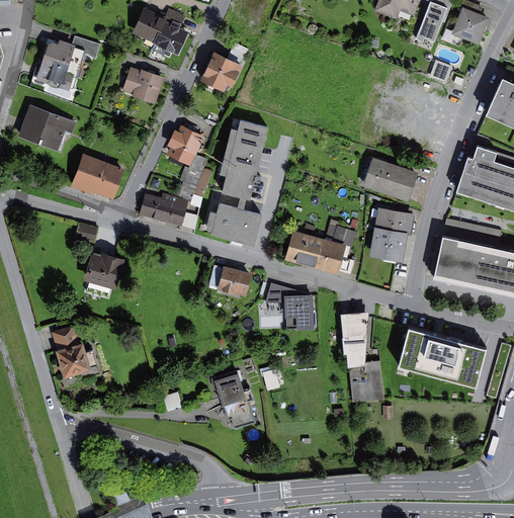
[(0,32),(9,29),(13,0),(0,0),(0,32)]
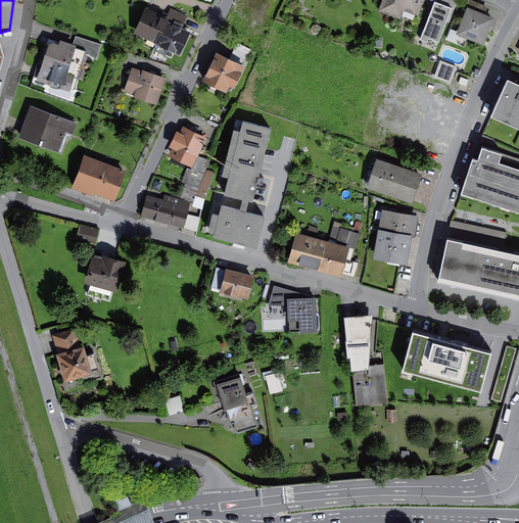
[(422,0),(382,0),(378,10),(398,18),(402,9),(417,15),(422,0)]
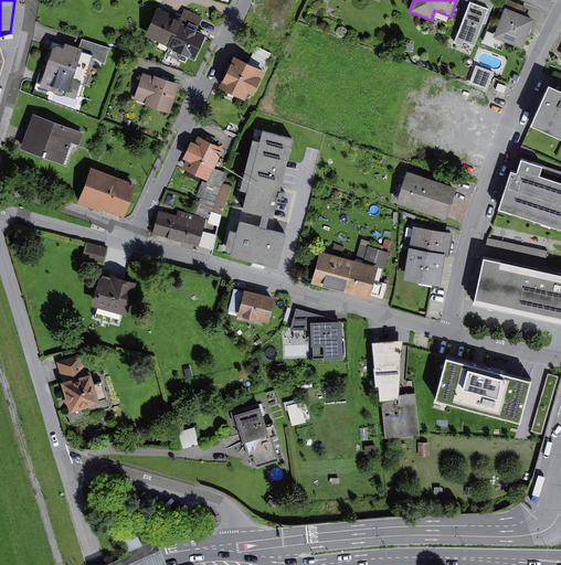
[(470,0),(472,0),(456,42),(464,44),(465,40),(476,44),(484,22),(486,23),(494,0),(470,0)]
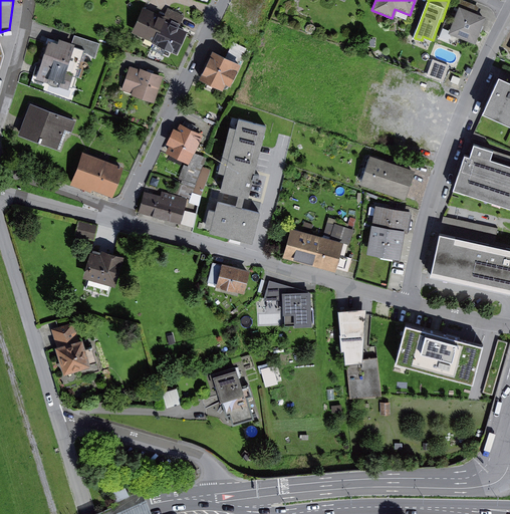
[(477,43),(489,17),(472,10),(461,6),(460,7),(450,32),(477,43)]
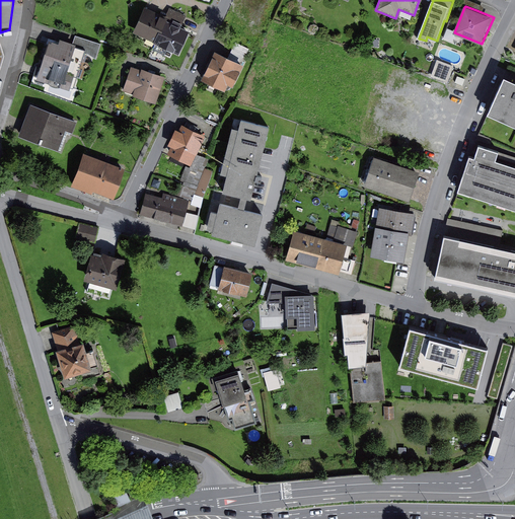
[(168,20),(168,21),(180,27),(186,16),(168,8),(166,13),(161,11),(158,16),(168,20)]
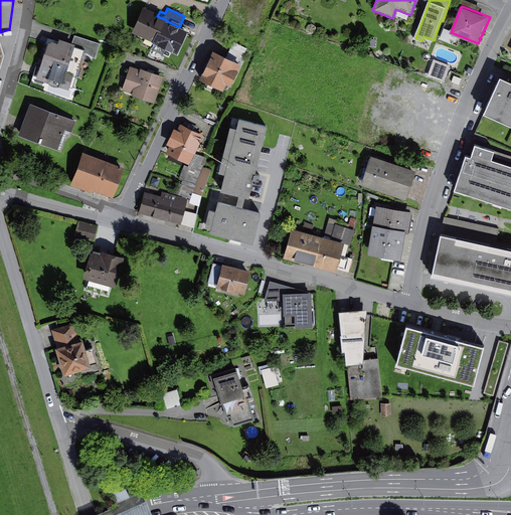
[(176,51),(177,49),(186,30),(179,27),(167,21),(167,20),(157,16),(144,10),(135,30),(154,39),(153,41),(176,51)]
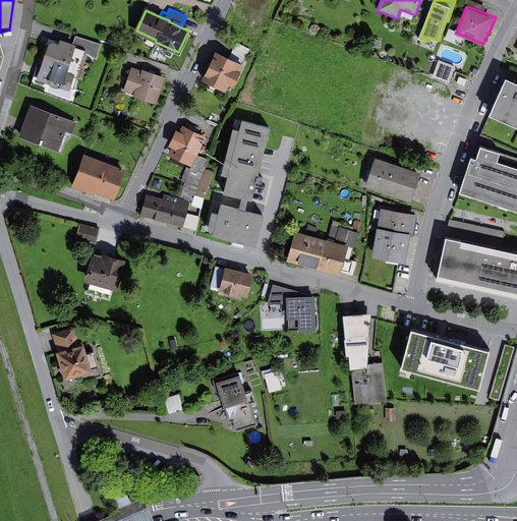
[(263,32),(266,25),(254,20),(251,26),(263,32)]
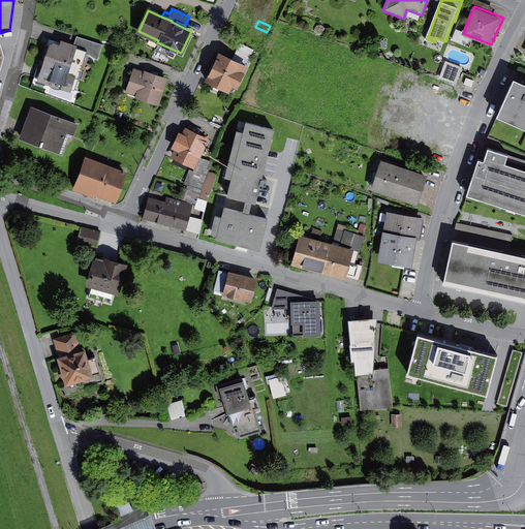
[(73,48),(85,51),(88,41),(78,37),(75,42),(73,48)]
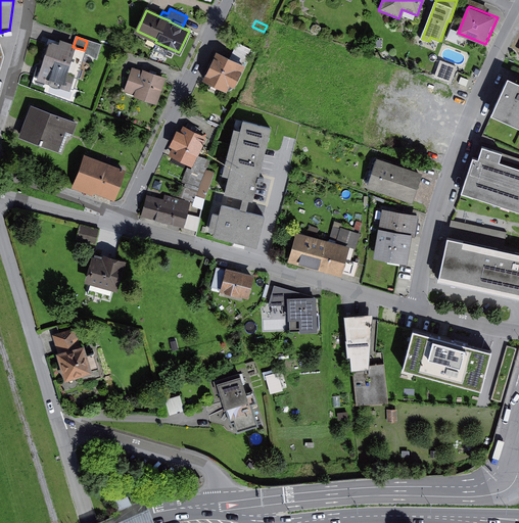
[(73,47),(50,40),(37,79),(72,90),(84,50),(73,47)]
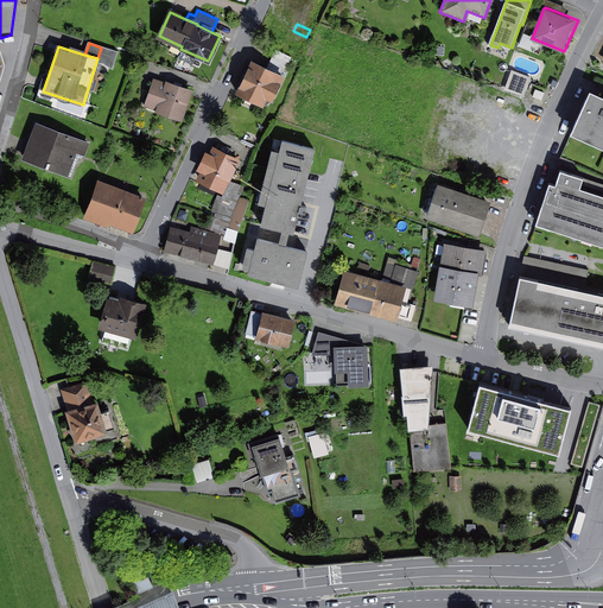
[(287,62),(273,55),(266,69),(281,76),(287,62)]
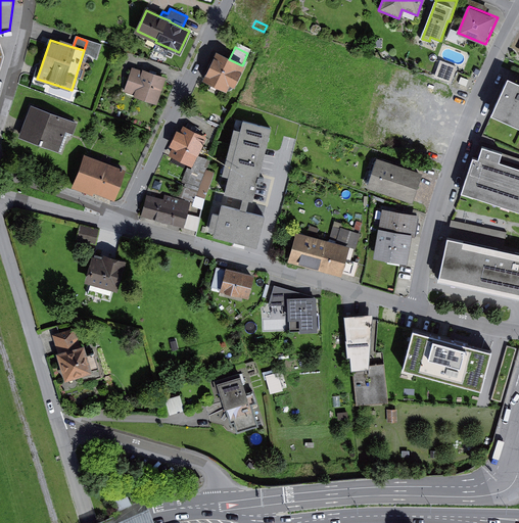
[(227,90),(230,83),(235,86),(244,66),(242,65),(229,59),(216,53),(203,79),(227,90)]
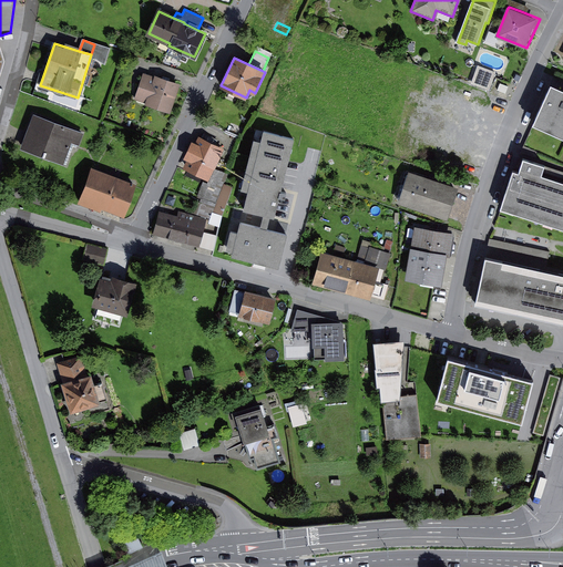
[(156,75),(155,78),(144,74),(135,98),(146,102),(146,103),(170,112),(180,84),(156,75)]
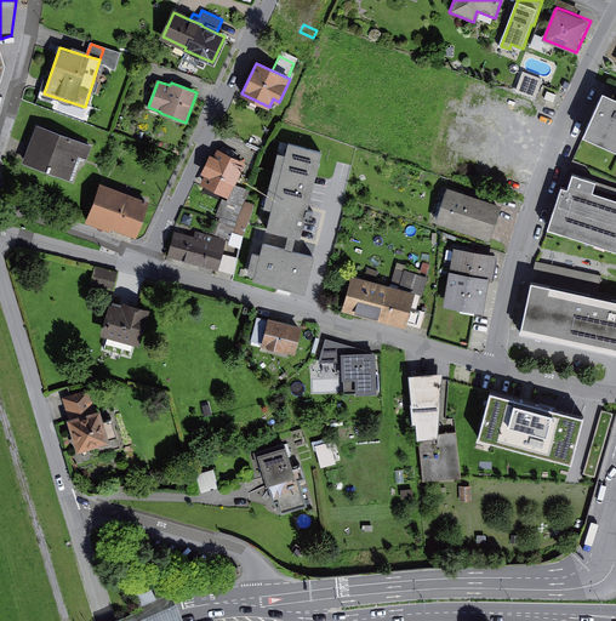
[(615,102),(599,95),(581,136),(615,151),(615,102)]
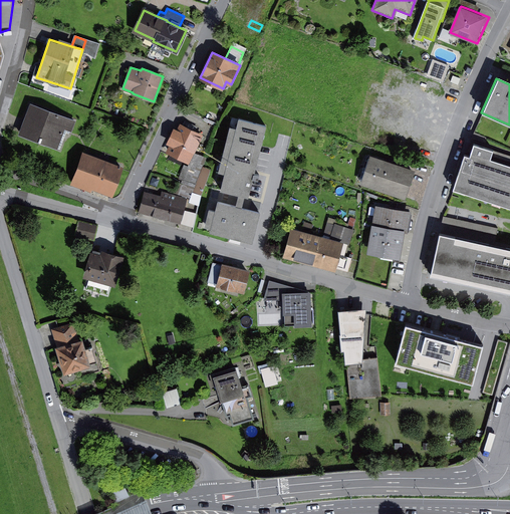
[(72,120),(29,104),(22,124),(18,134),(58,149),(64,132),(67,133),(72,120)]
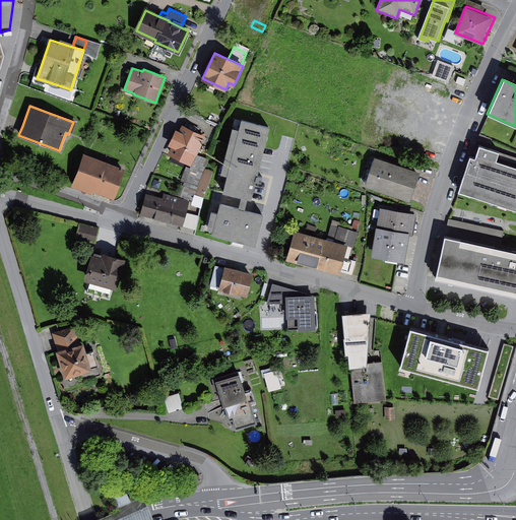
[(270,127),(242,120),(240,130),(233,128),(220,174),(228,176),(223,193),(242,197),(239,209),(245,210),(248,199),(252,200),(270,127)]
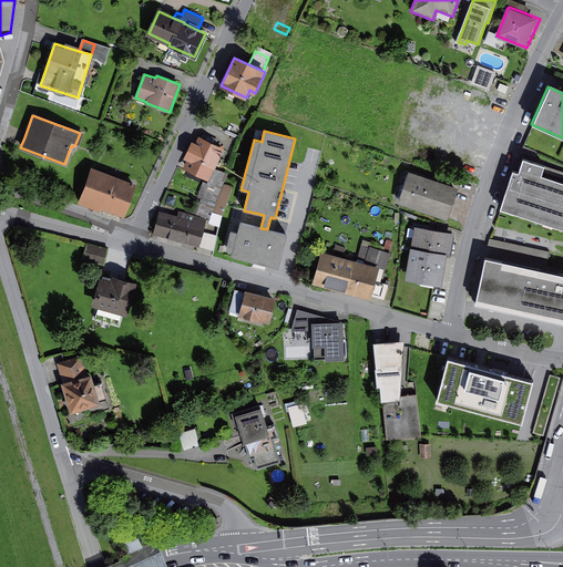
[(201,138),(197,145),(194,144),(187,158),(190,160),(186,167),(207,178),(223,148),(201,138)]
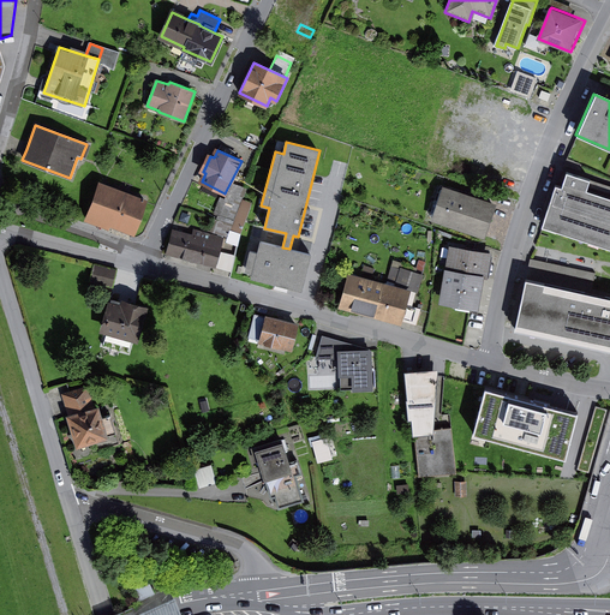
[(584,180),(558,173),(540,227),(609,249),(609,202),(579,192),(584,180)]
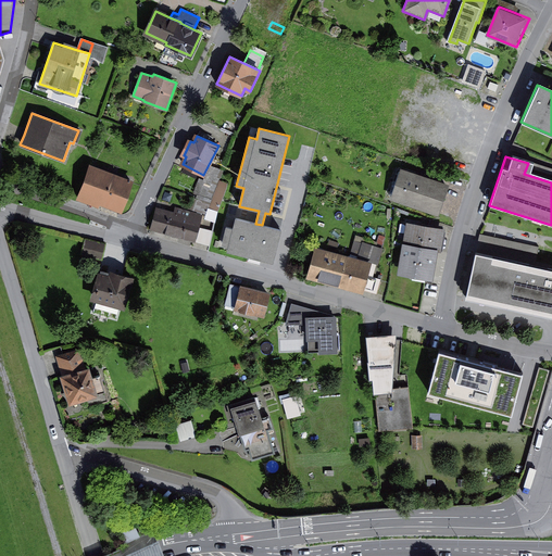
[(130,181),(89,166),(78,194),(120,210),(130,181)]
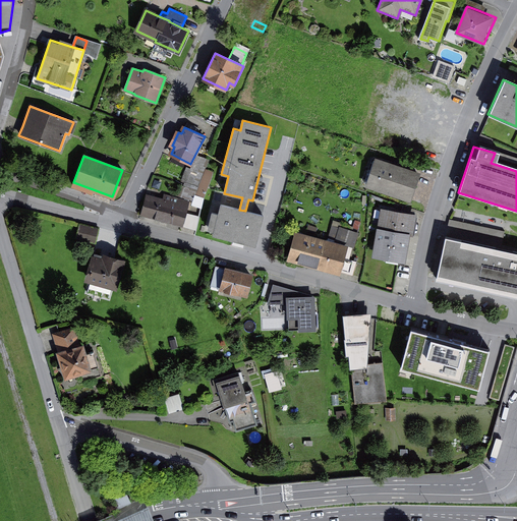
[(192,205),(200,207),(215,163),(196,157),(191,170),(186,168),(177,194),(193,199),(192,205)]
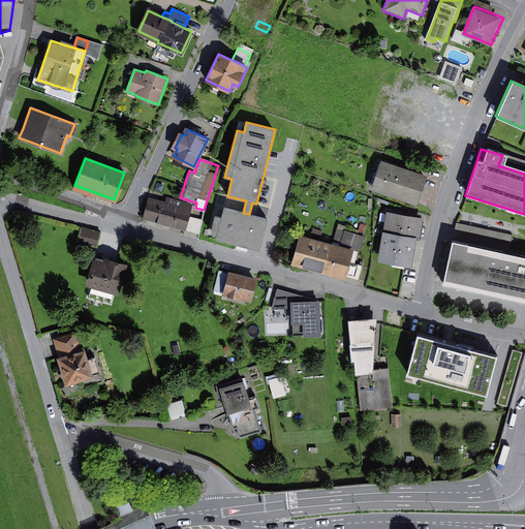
[(425,177),(379,162),(371,189),(415,204),(425,177)]
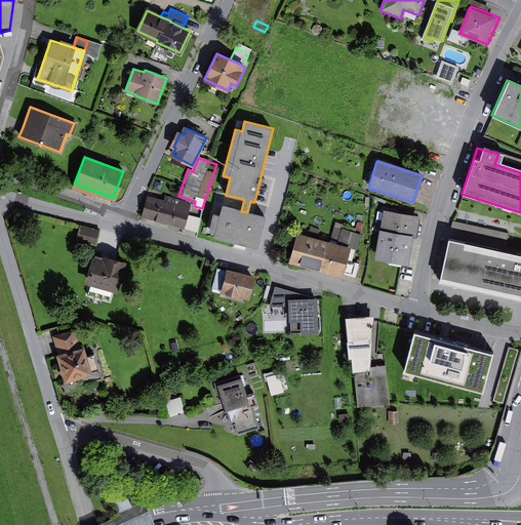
[(165,197),(163,202),(147,197),(142,215),(182,227),(188,203),(165,197)]
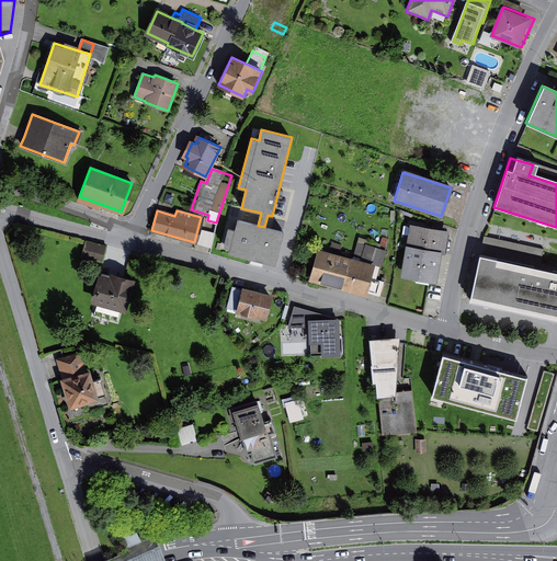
[(224,248),(230,249),(229,252),(275,264),(283,232),(264,227),(258,226),(238,220),(236,230),(228,229),(224,248)]
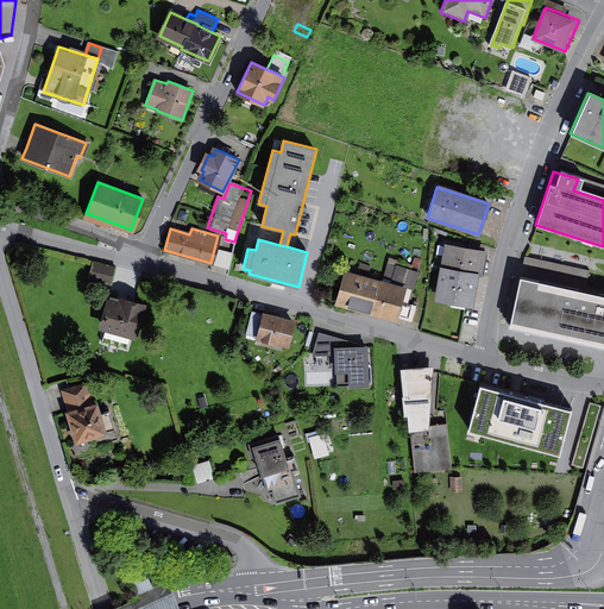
[(447,244),(442,268),(479,275),(484,275),(488,251),(447,244)]
